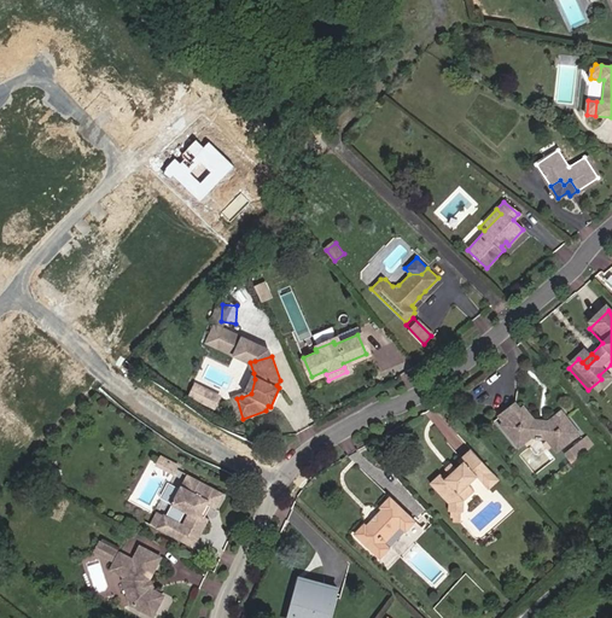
[(242,397),(251,394),(255,379),(254,373),(242,397)]
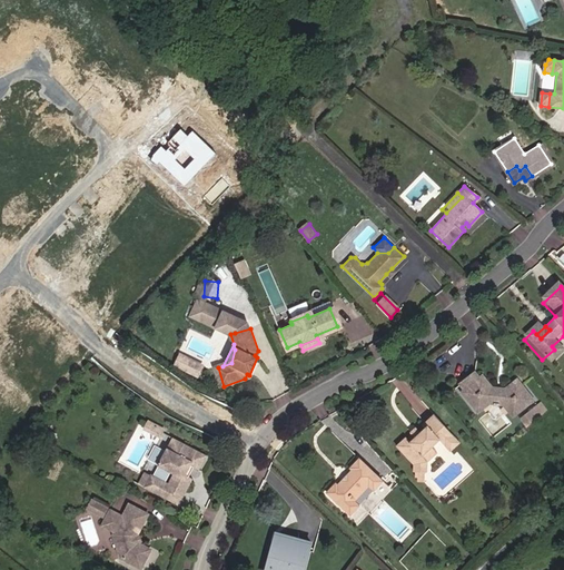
[(554,350),(542,360),(546,365),(558,354),(554,350)]
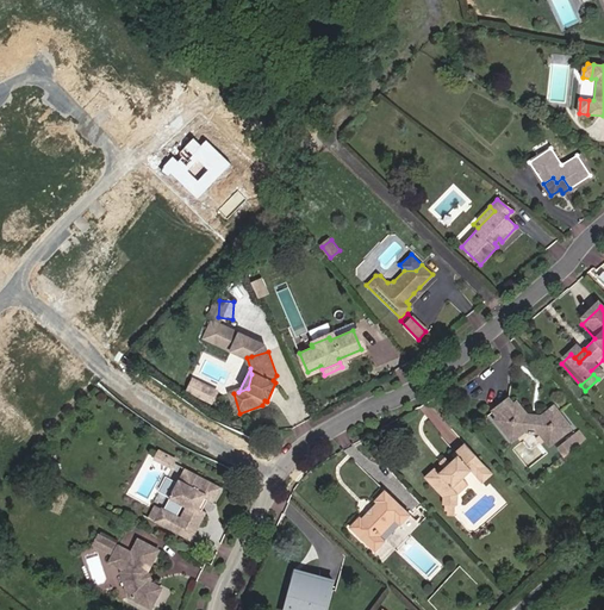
[(199,398),(204,386),(195,384),(192,396),(199,398)]
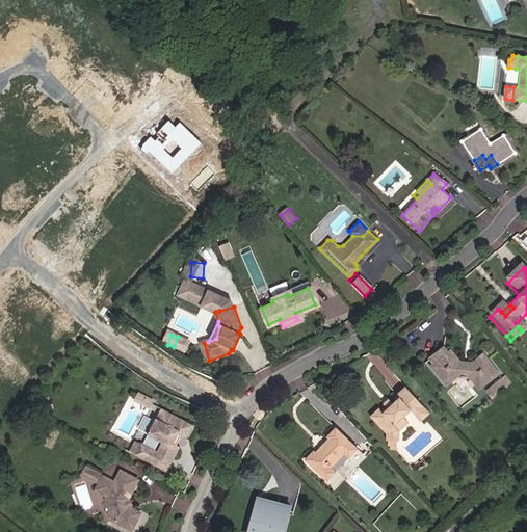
[(189,353),(193,343),(178,337),(174,347),(189,353)]
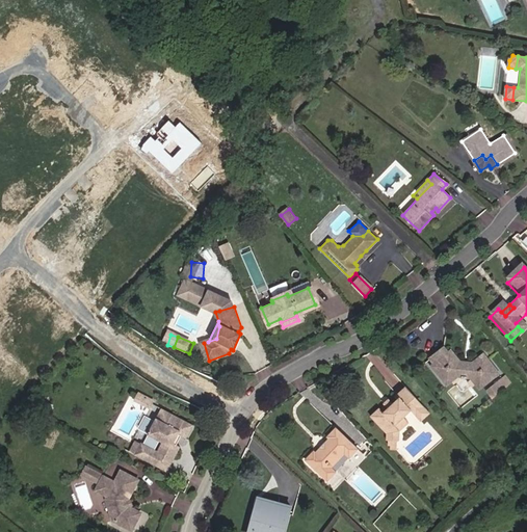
[(438,355),(426,367),(433,375),(432,377),(444,389),(448,389),(457,378),(473,380),(478,386),(484,386),(494,376),(494,373),(478,358),(473,360),(469,365),(466,369),(458,369),(453,364),(450,360),(443,361),(438,355)]
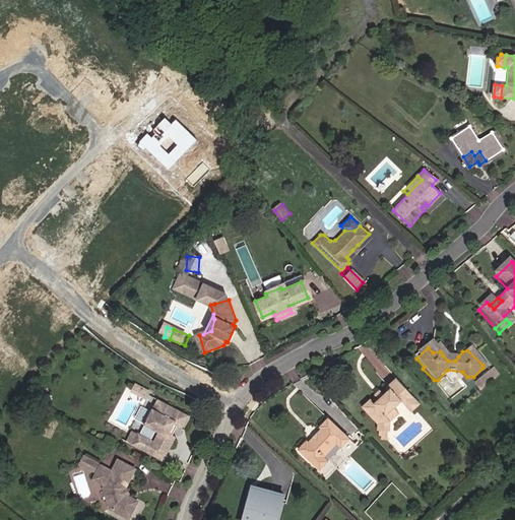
[(483,382),(491,389),(506,372),(498,365),(483,382)]
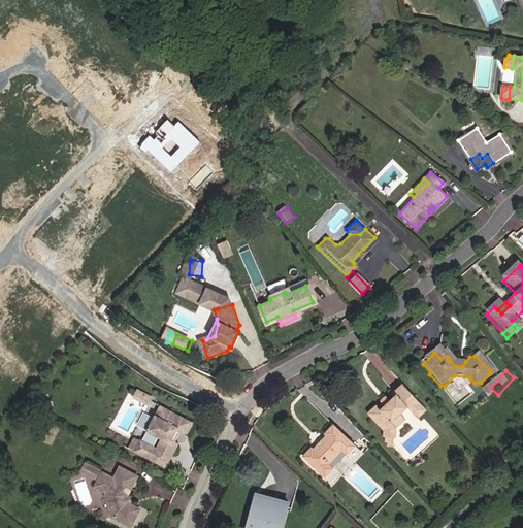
[(410,410),(414,416),(423,407),(402,384),(399,386),(392,393),(395,396),(390,401),(387,403),(382,408),(379,405),(369,414),(384,429),(384,437),(384,440),(386,440),(386,444),(388,446),(388,449),(394,449),(394,440),(396,440),(396,431),(404,424),(406,422),(401,417),(410,410)]
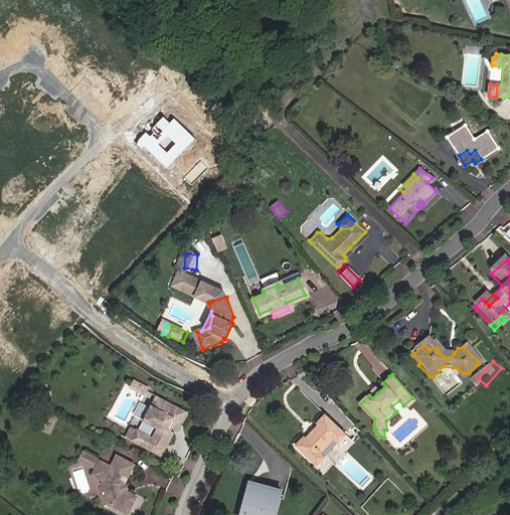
[(140,385),(133,382),(130,387),(137,390),(140,385)]
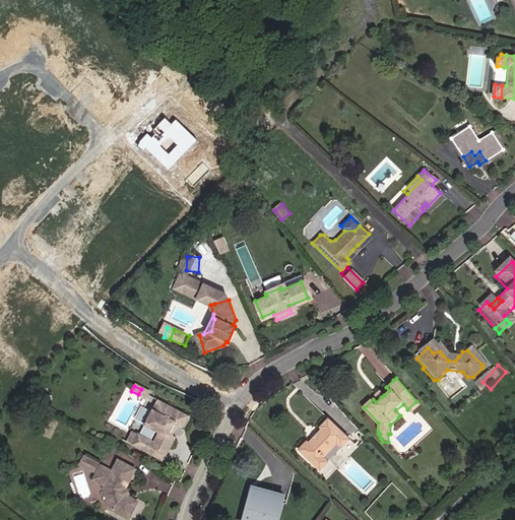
[(148,392),(141,389),(138,394),(145,398),(148,392)]
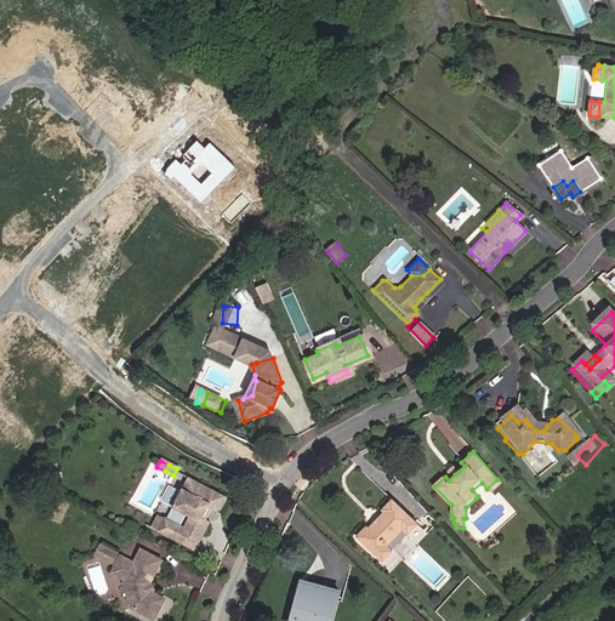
[(50,476),(44,484),(50,488),(55,479),(50,476)]
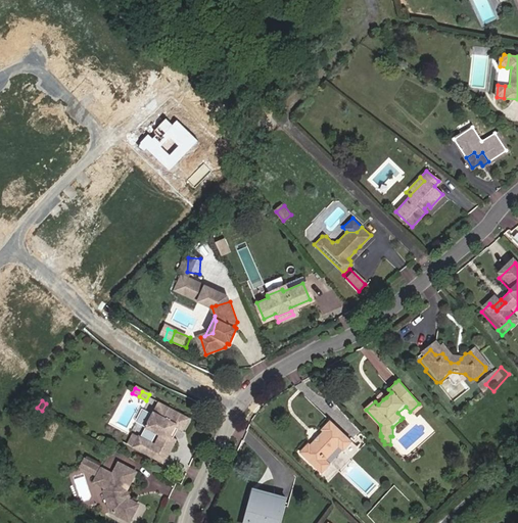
[(189,418),(158,400),(144,427),(158,434),(153,443),(138,435),(132,446),(162,464),(176,439),(170,436),(175,427),(182,432),(189,418)]
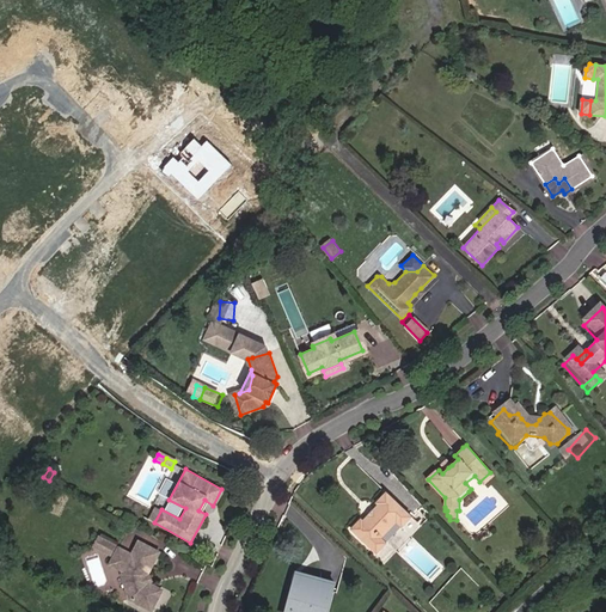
[(490,472),(479,482),(484,488),(495,478),(490,472)]
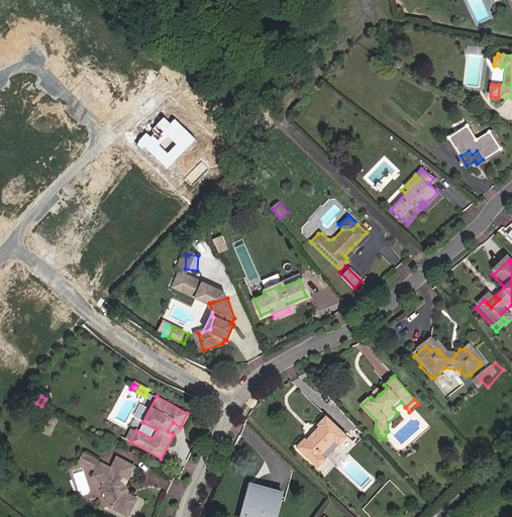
[(297,451),(319,471),(328,459),(324,456),(335,443),(339,446),(346,437),(324,418),(317,426),(319,429),(307,444),(304,442),(297,451)]
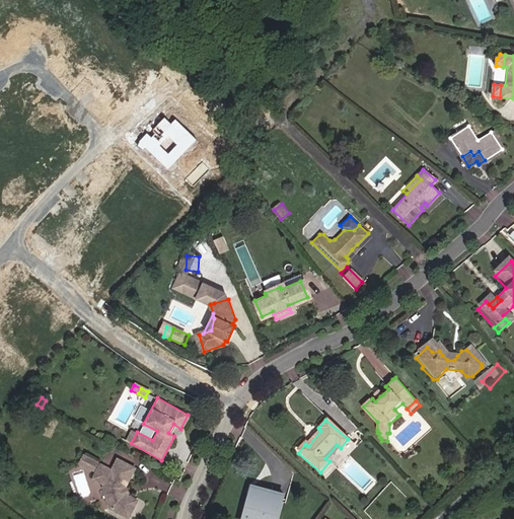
[(91,471),(94,465),(81,457),(77,464),(91,471)]
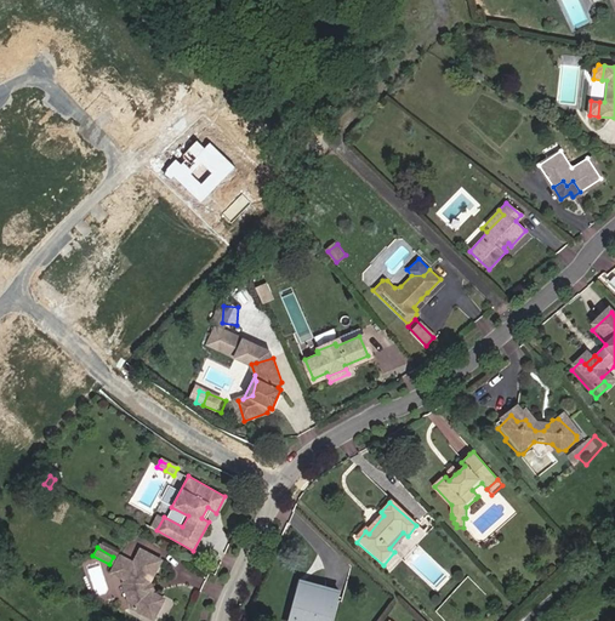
[(117,558),(109,573),(124,580),(120,585),(126,608),(152,620),(161,600),(146,592),(144,585),(157,565),(137,556),(131,567),(117,558)]
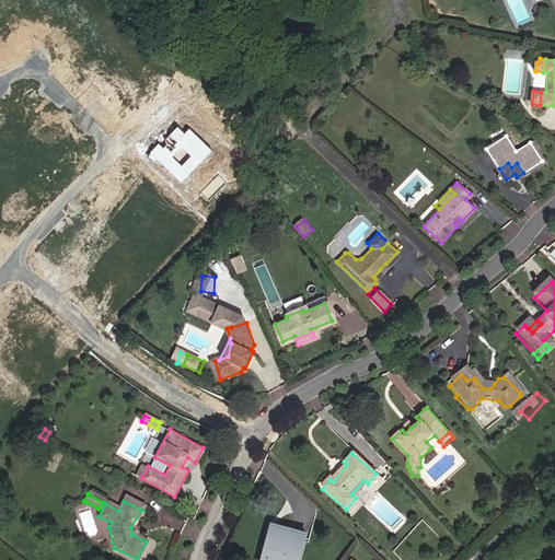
[(267,557),(268,559),(305,559),(311,545),(308,544),(309,538),(291,534),(290,539),(288,545),(272,539),(267,557)]
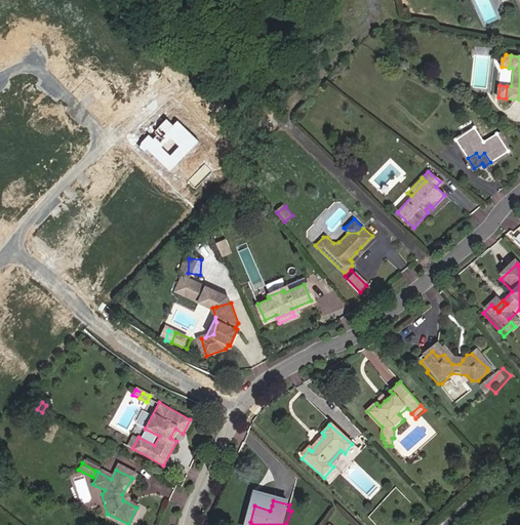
[(255,501),(254,506),(270,511),(272,506),(255,501)]
